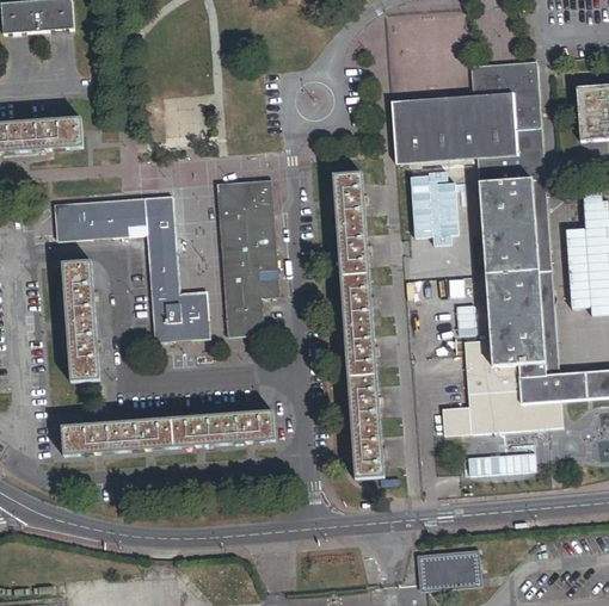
[(0,4),(2,33),(73,28),(69,0),(42,0),(0,4)]
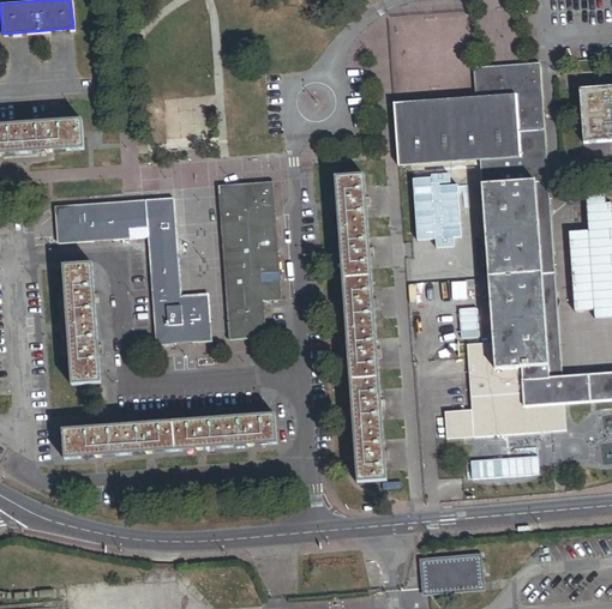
[(471,65),(473,95),(514,91),(517,154),(478,156),(480,182),(533,178),(545,178),(537,60),(471,65)]
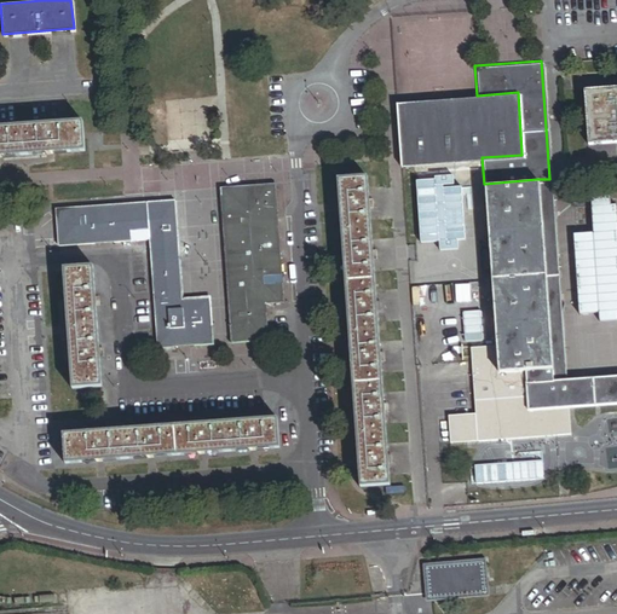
[(616,85),(582,87),(587,142),(616,139),(616,85)]
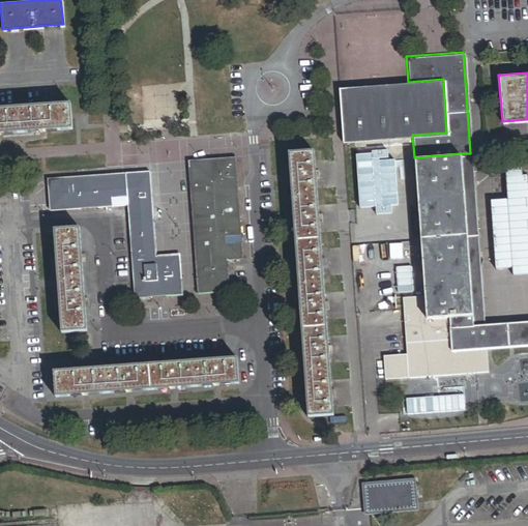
[(408,82),(338,87),(342,140),(412,135),(446,133),(443,79),(408,82)]
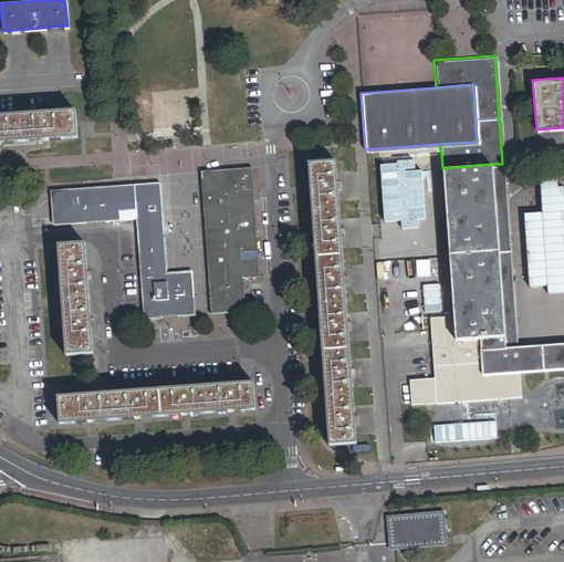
[(0,141),(75,136),(73,108),(45,111),(45,107),(39,108),(39,111),(0,114),(0,141)]
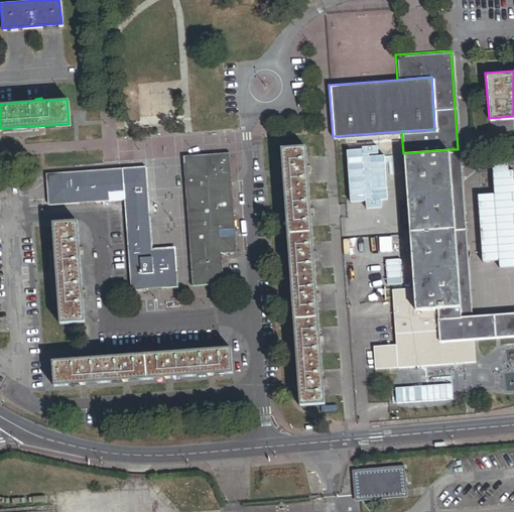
[(280,147),(298,403),(323,401),(320,383),(324,383),(324,377),(320,377),(317,341),(320,341),(320,335),(317,335),(314,298),(317,297),(317,291),(314,291),(311,255),(314,255),(314,249),(311,249),(308,214),(311,213),(311,207),(308,207),(305,170),(308,170),(308,163),(305,164),(304,145),(280,147)]
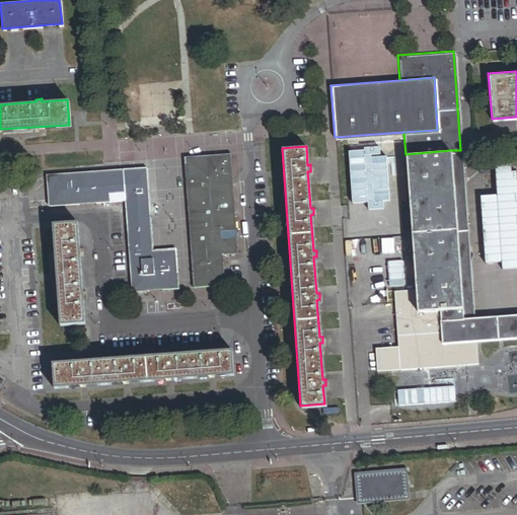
[(450,150),(405,154),(415,287),(417,310),(439,308),(461,306),(450,150)]
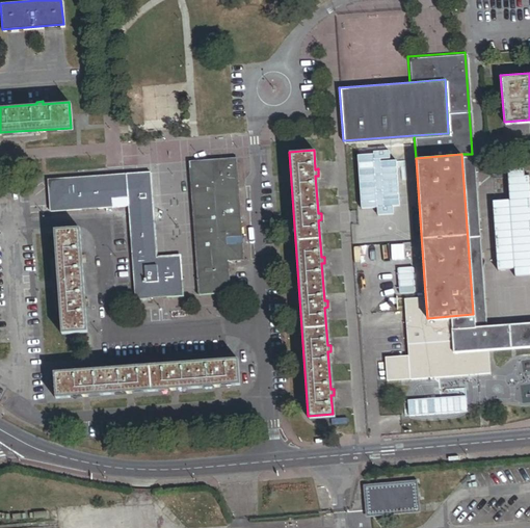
[(480,257),(472,154),(461,154),(473,314),(450,316),(450,326),(478,324),(474,257),(480,257)]
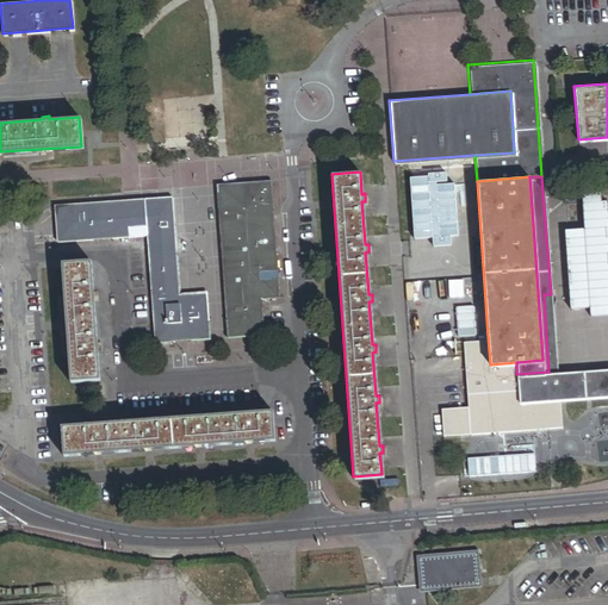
[(215,182),(217,209),(218,228),(222,280),(225,335),(262,331),(260,295),(277,294),(268,179),(215,182)]
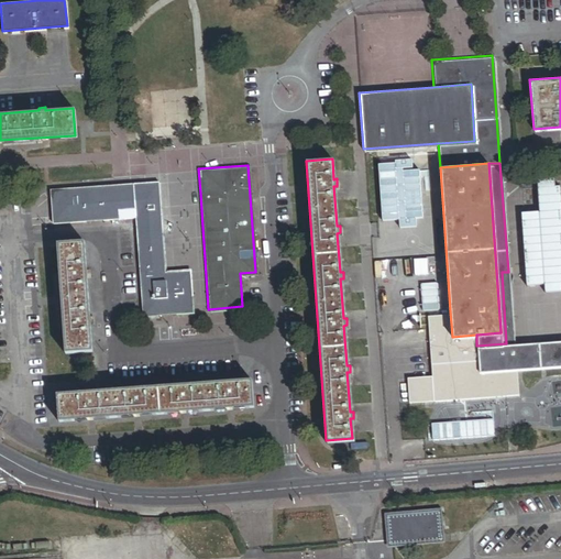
[(157,179),(48,187),(52,221),(134,216),(141,314),(191,310),(188,267),(164,270),(157,179)]
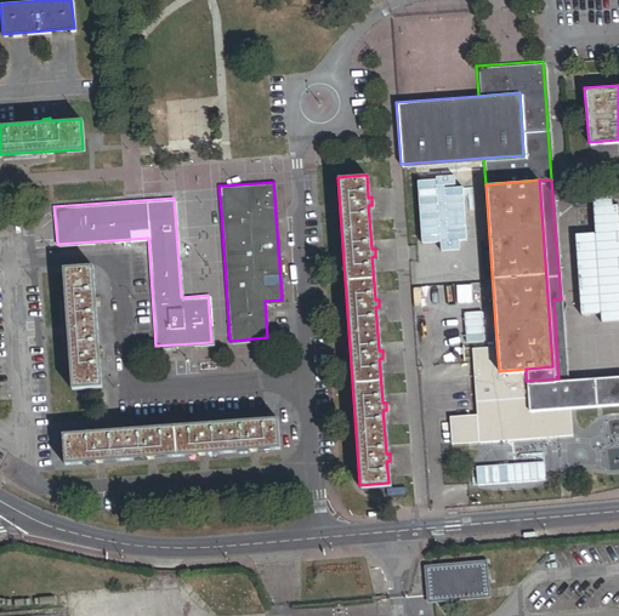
[(63,267),(71,387),(100,385),(97,354),(100,353),(100,347),(96,347),(94,303),(96,303),(96,295),(92,295),(91,266),(63,267)]
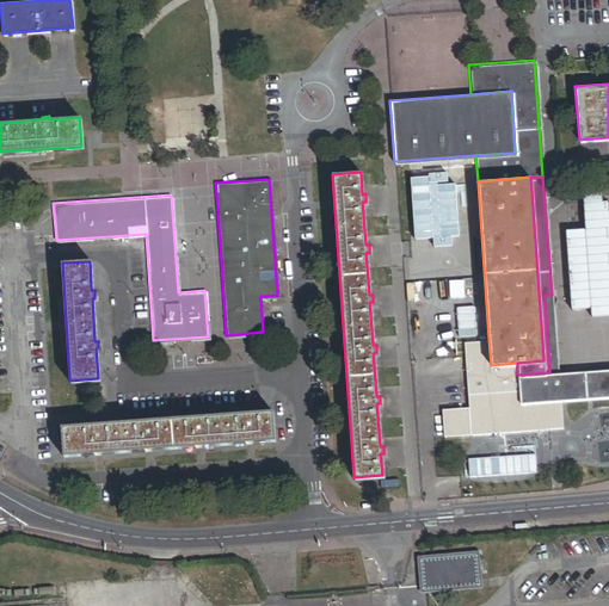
[(557,371),(552,295),(545,295),(549,372),(557,371)]
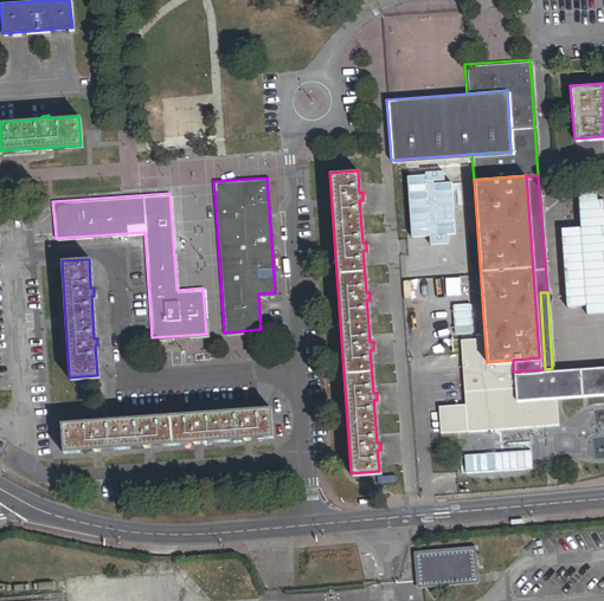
[(513,372),(513,360),(487,362),(484,335),(458,336),(466,427),(556,421),(554,395),(515,399),(513,372)]
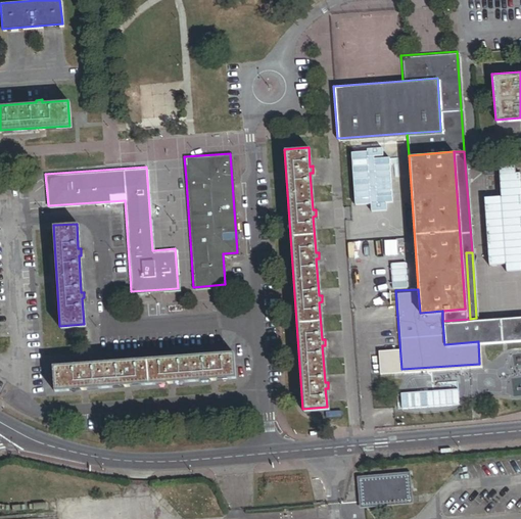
[(520,315),(476,318),(470,319),(442,321),(444,344),(478,341),(520,338),(520,315)]
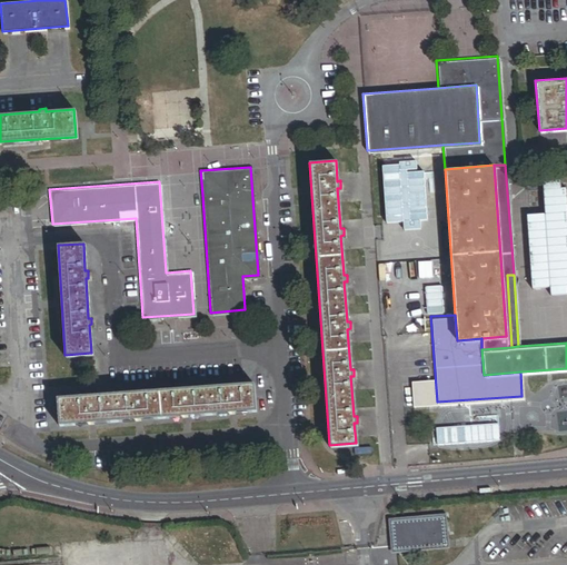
[(57,397),(59,424),(255,409),(252,383),(232,384),(232,382),(226,382),(226,384),(186,387),(186,385),(179,385),(179,388),(139,390),(139,388),(132,388),(132,392),(92,395),(91,392),(85,392),(86,395),(57,397)]
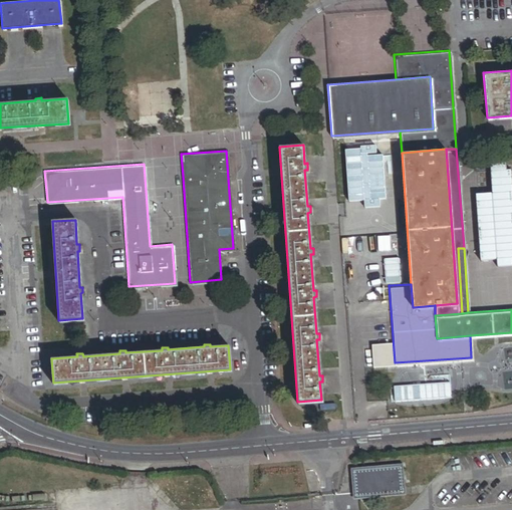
[(350,493),(402,493),(402,463),(349,464),(350,493)]
